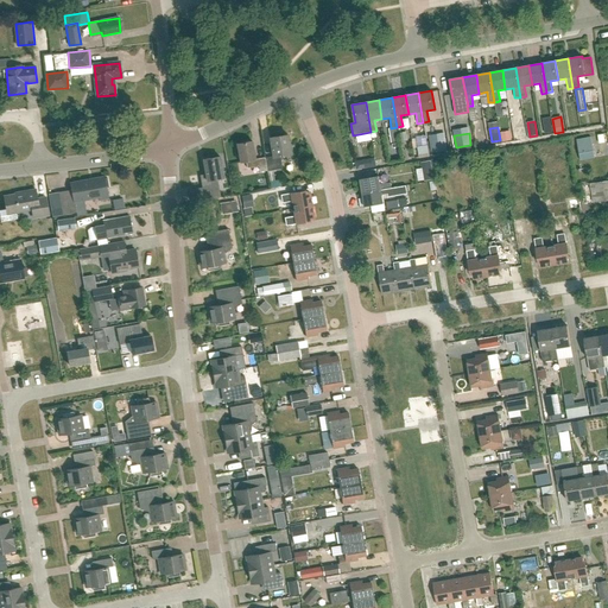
[(273,157),(265,158),(267,171),(282,169),(279,157),(291,154),(287,135),(270,138),(273,157)]
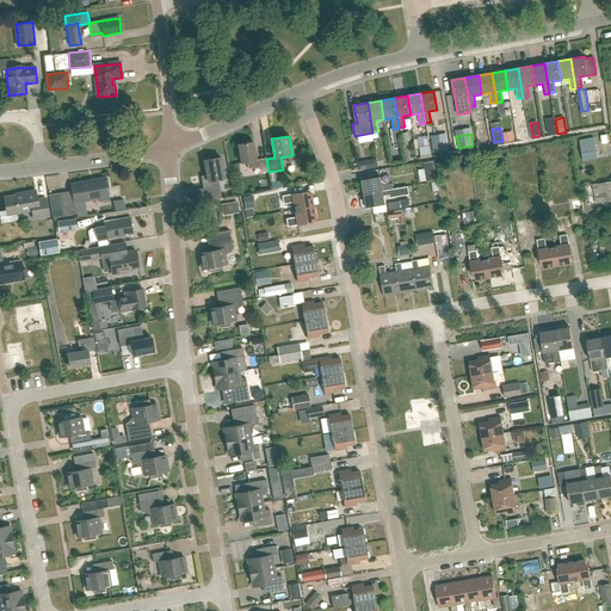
[(581,147),(584,162),(598,160),(596,144),(593,137),(579,140),(581,147)]
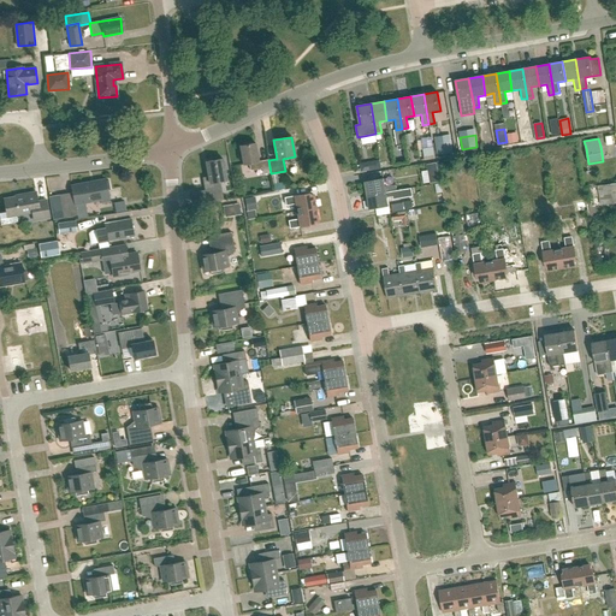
[(451,140),(436,143),(438,155),(452,153),(451,140)]
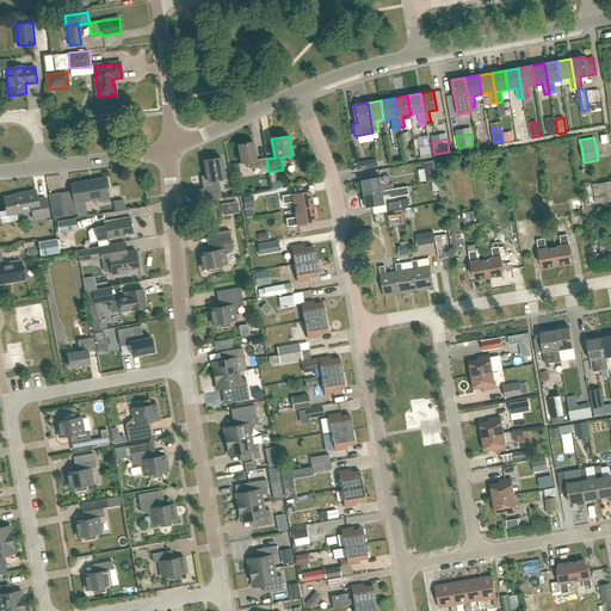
[(241,164),(247,162),(248,170),(260,167),(261,173),(269,172),(266,159),(257,160),(253,142),(238,146),(241,164)]
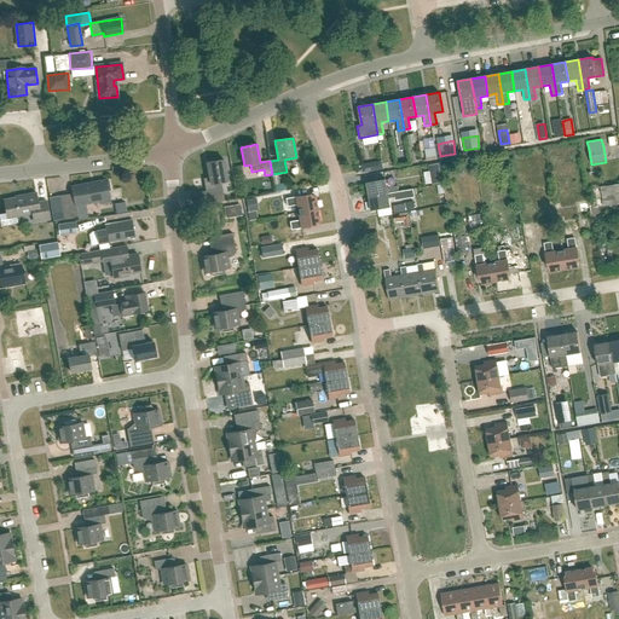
[(424,150),(427,161),(438,158),(435,148),(424,150)]
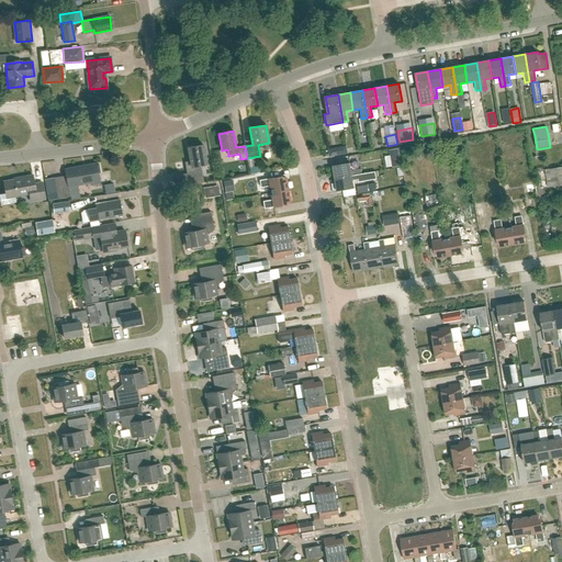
[(504,155),(527,149),(526,142),(502,147),(504,155)]
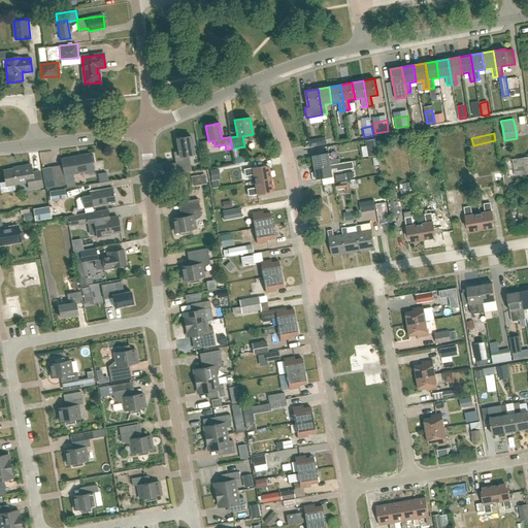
[(175,163),(184,162),(184,157),(194,155),(191,136),(176,139),(179,152),(173,153),(175,163)]
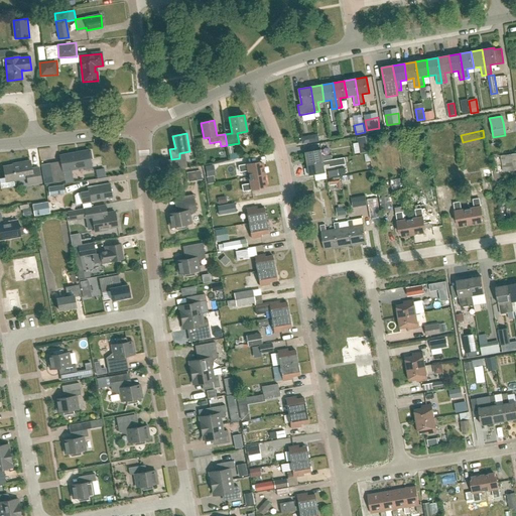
[(357,138),(359,146),(367,144),(366,136),(357,138)]
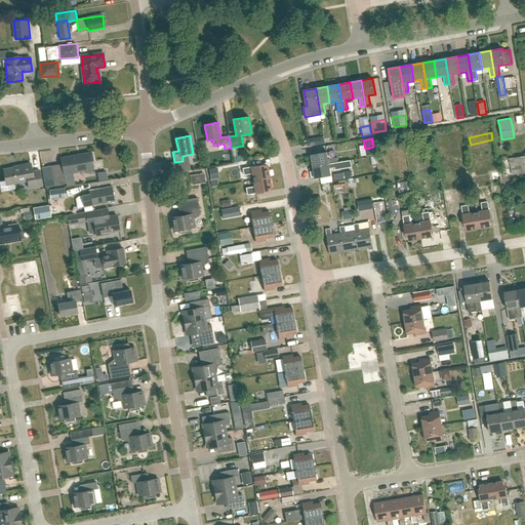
[(473,149),(494,144),(493,139),(472,145),(473,149)]
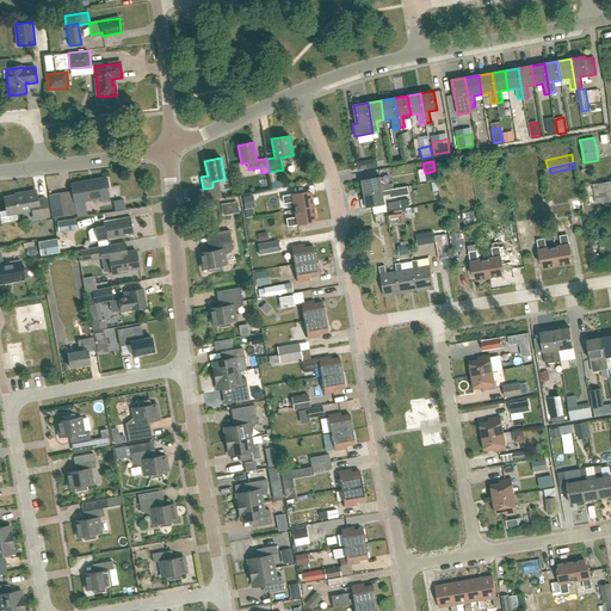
[(394,190),(393,184),(382,186),(381,178),(362,181),(364,195),(394,190)]
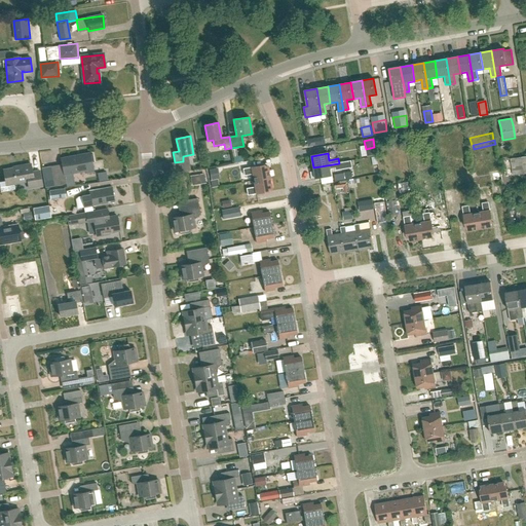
[(85,172),(85,174),(94,173),(91,163),(95,162),(92,154),(90,155),(90,154),(61,159),(63,164),(50,166),(54,187),(67,185),(65,175),(73,174),(85,172)]
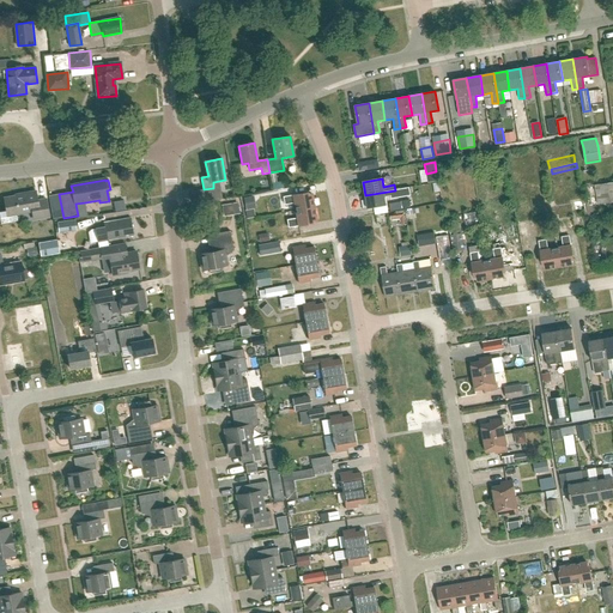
[(598,205),(612,202),(612,182),(595,186),(598,205)]
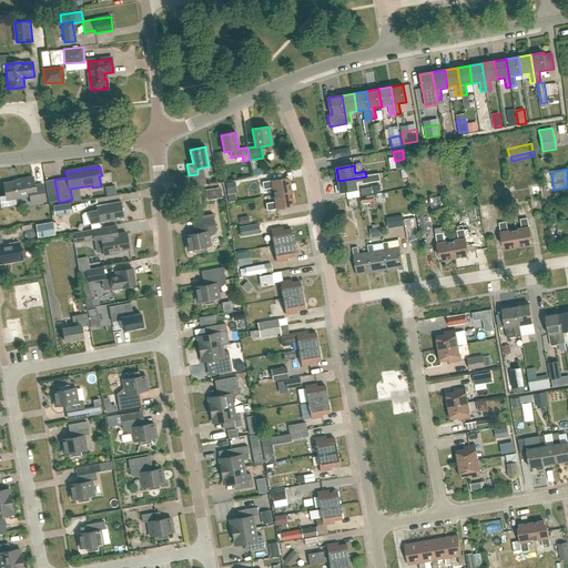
[(379,174),(366,176),(366,182),(363,182),(363,185),(381,182),(379,174)]
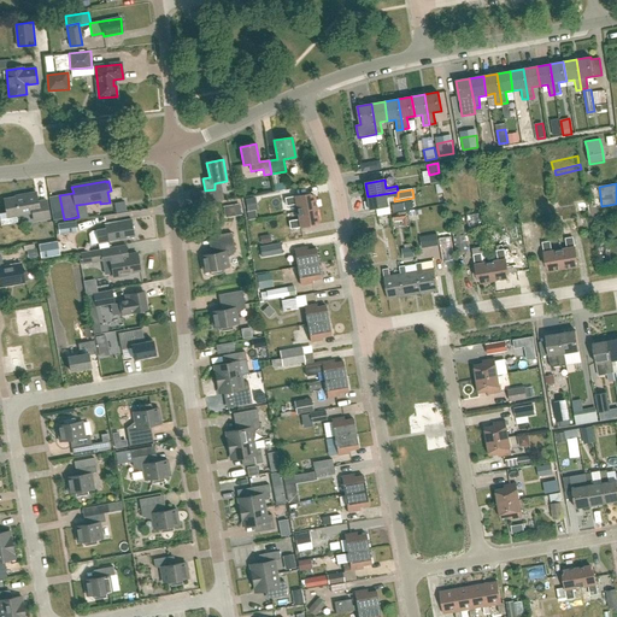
[(394,198),(398,198),(398,192),(368,197),(370,211),(389,207),(388,199),(394,198)]
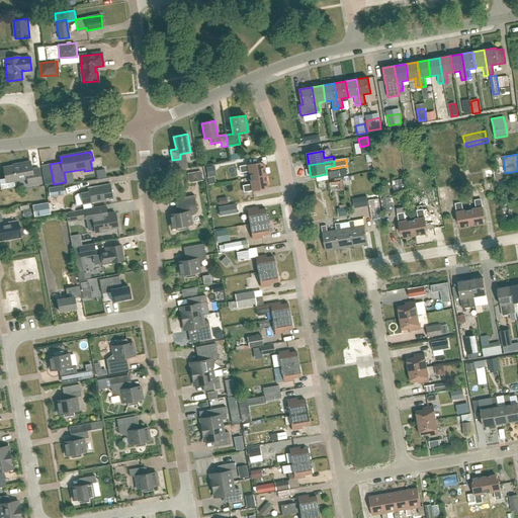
[(13,181),(29,179),(30,186),(41,184),(38,169),(31,170),(29,162),(13,165),(13,166),(4,168),(5,176),(0,176),(0,185),(1,189),(14,187),(13,181)]
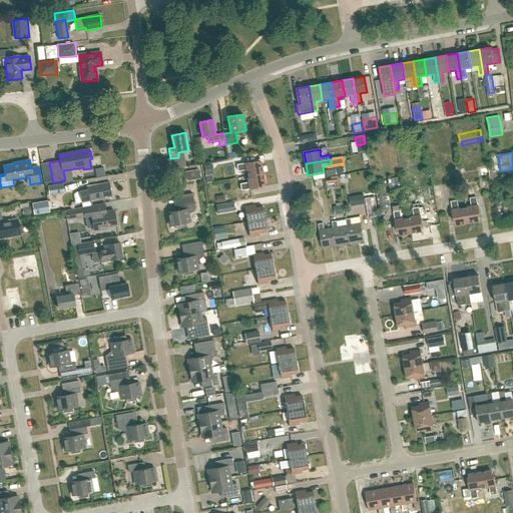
[(180,167),(178,160),(171,161),(172,169),(180,167)]
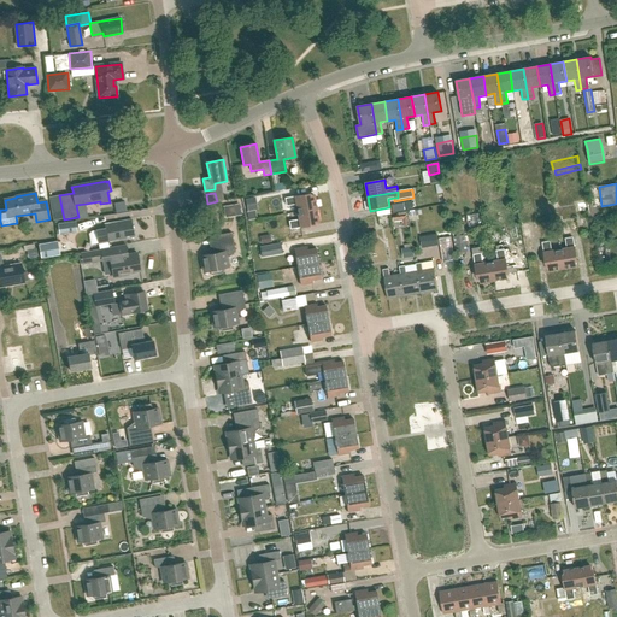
[(286,206),(295,205),(297,212),(316,210),(313,197),(309,197),(309,195),(285,199),(286,206)]
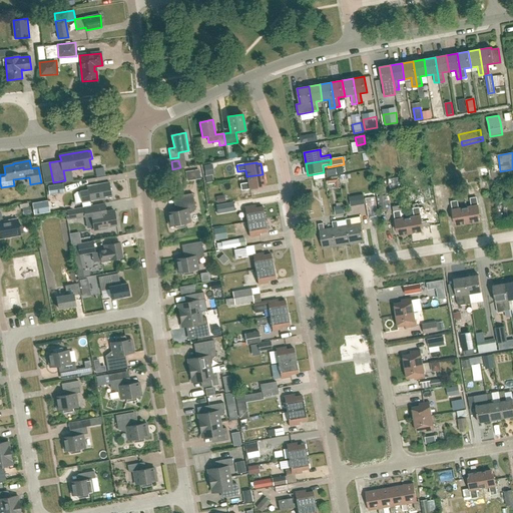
[(71,169),(63,170),(65,180),(65,182),(73,180),(71,169)]
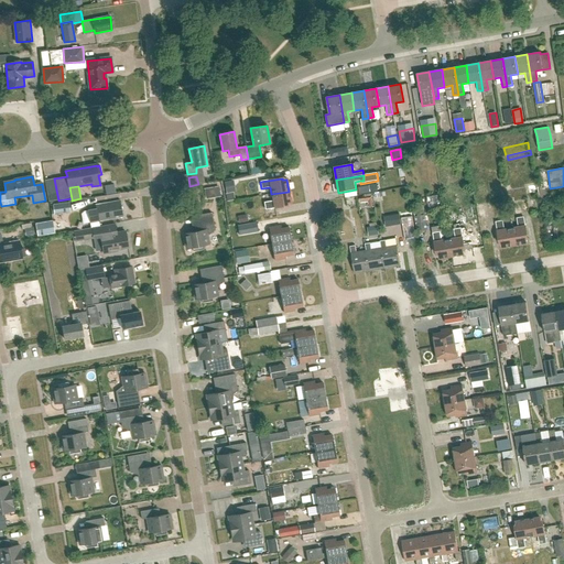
[(218,186),(205,190),(206,197),(219,195),(218,186)]
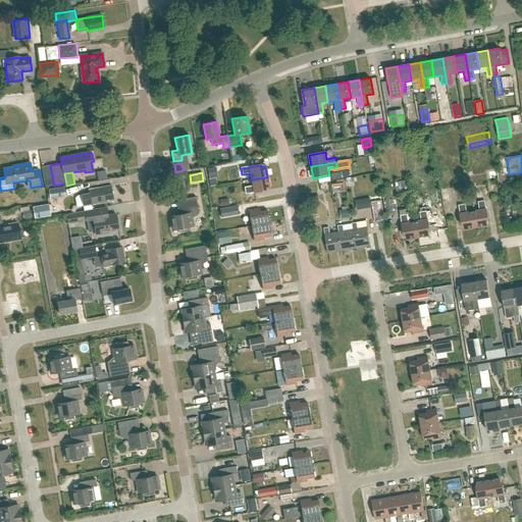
[(115,189),(132,188),(131,173),(114,175),(115,189)]
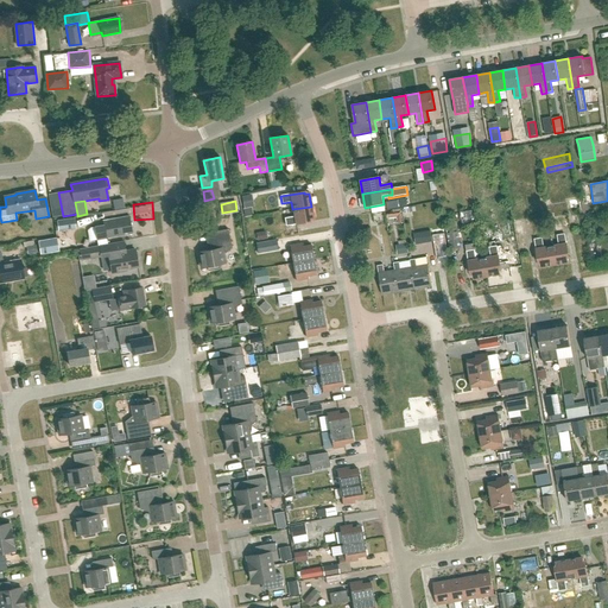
[(292,209),(295,217),(285,219),(286,226),(309,222),(309,220),(314,219),(311,207),(292,209)]
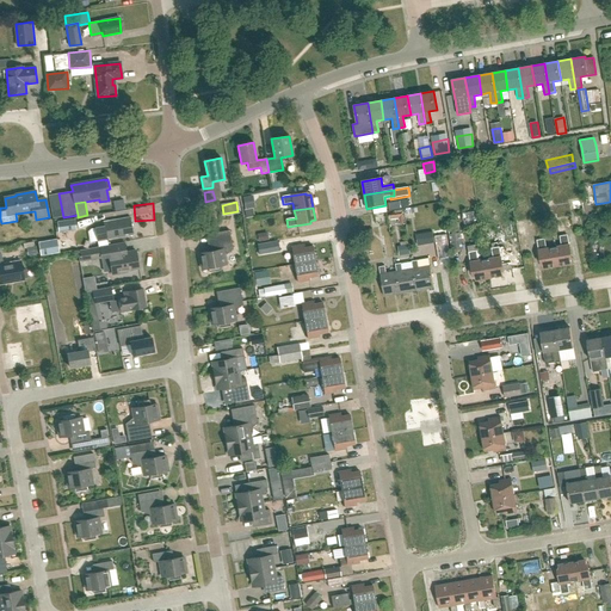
[(403,213),(389,215),(389,220),(399,218),(400,226),(405,224),(403,213)]
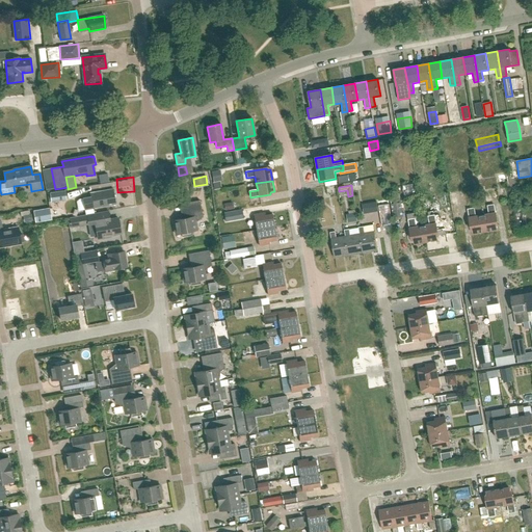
[(500,197),(500,187),(490,187),(490,197),(500,197)]
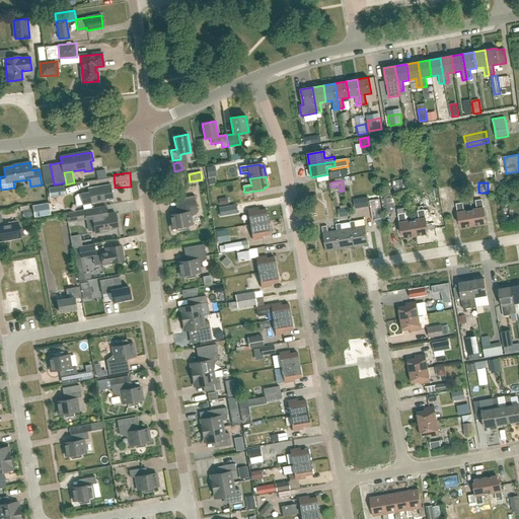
[(442,186),(444,197),(455,195),(453,183),(442,186)]
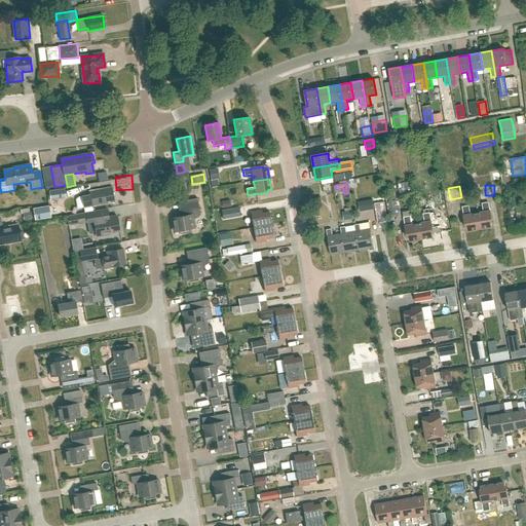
[(84,208),(115,202),(112,187),(89,191),(89,195),(82,197),(84,208)]
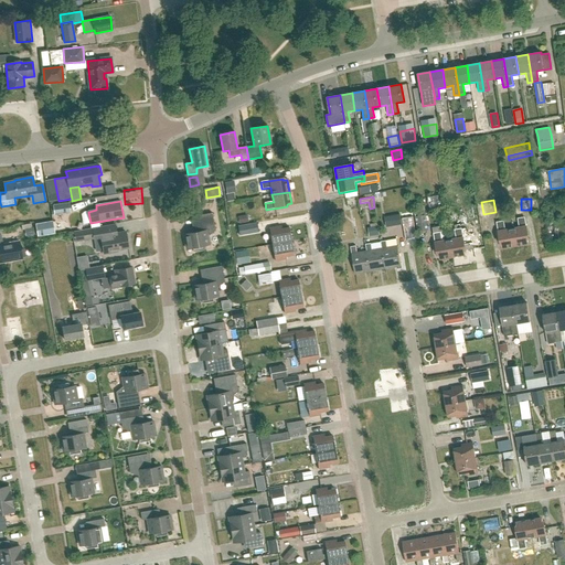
[(71,212),(70,203),(54,204),(55,214),(71,212)]
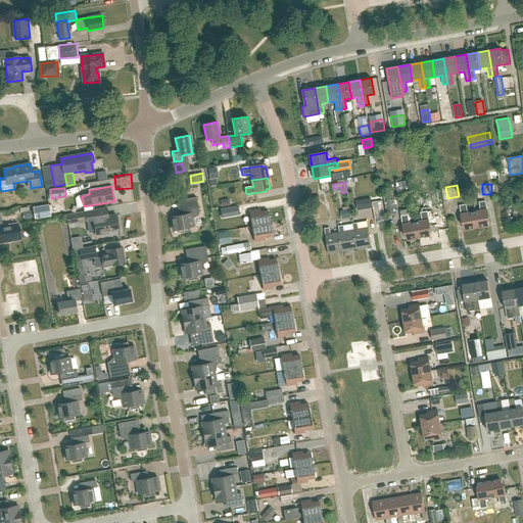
[(194,227),(192,219),(199,212),(196,197),(180,200),(183,214),(182,215),(171,217),(173,230),(178,230),(179,233),(189,232),(188,228),(194,227)]
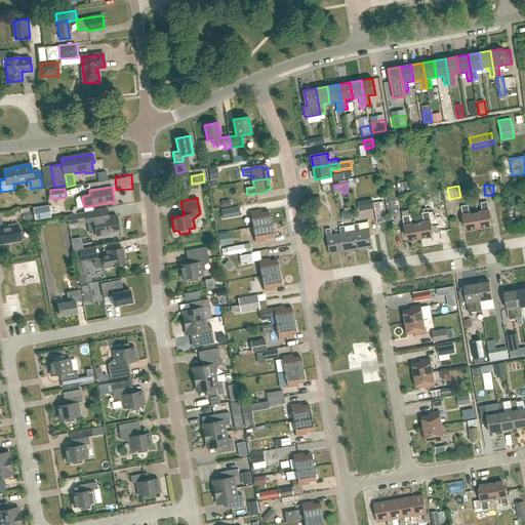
[(399,213),(396,200),(387,201),(389,215),(399,213)]
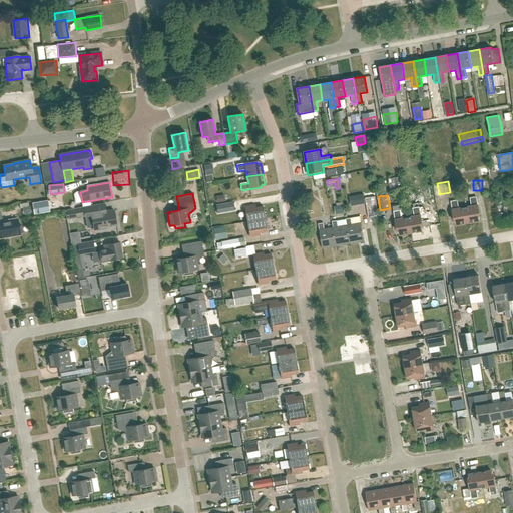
[(369,217),(378,216),(375,197),(366,198),(369,217)]
